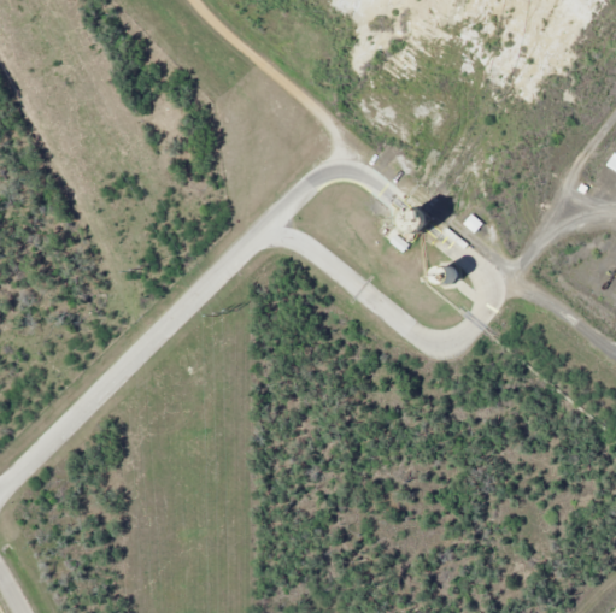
[(470,213),(463,222),(473,230),(480,222),(470,213)]
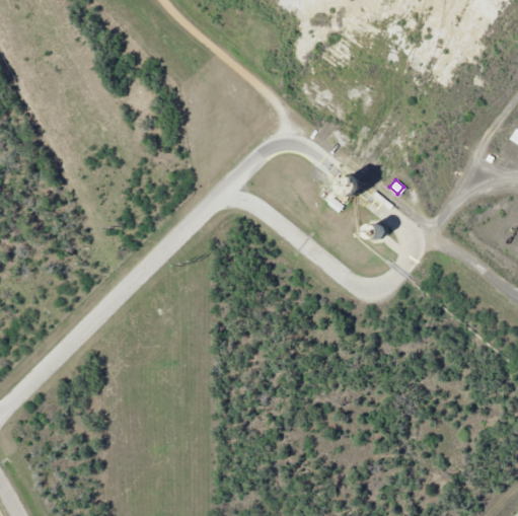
[(322,188),(328,192),(323,199),(317,194),(322,188)]
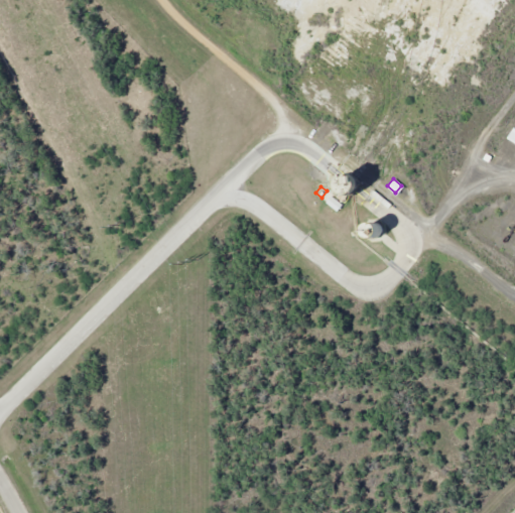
[(372,189),(368,195),(386,209),(390,204),(372,189)]
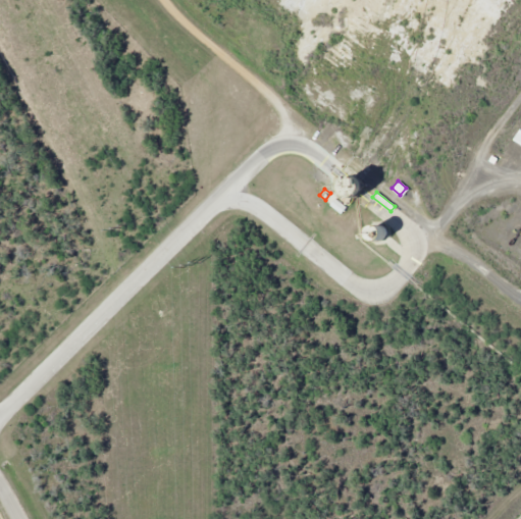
[(330,193),(344,203),(337,209),(325,200),(330,193)]
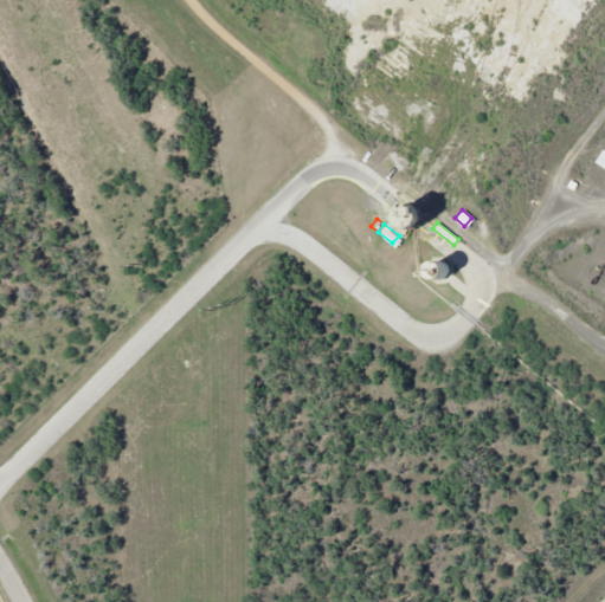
[(403,225),(400,225),(399,225),(397,226),(396,227),(396,228),(396,231),(396,232),(397,234),(399,234),(400,235),(403,235),(404,234),(405,233),(406,232),(406,230),(406,228),(405,227),(404,225),(403,225)]
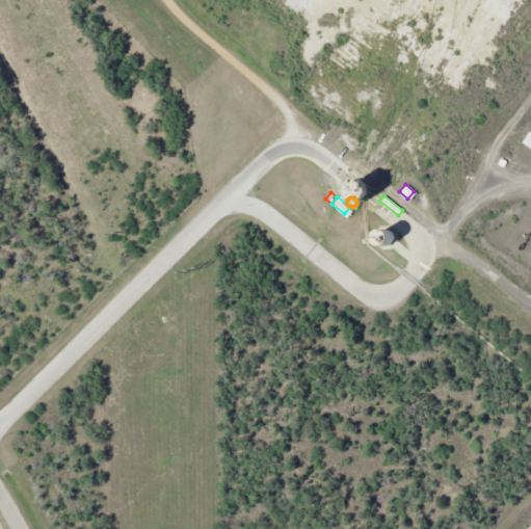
[(371,240),(370,237),(371,233),(372,229),(375,226),(379,225),(382,223),(387,225),(391,227),(393,229),(395,233),(395,237),(394,241),(392,244),(389,246),(385,247),(380,247),(376,246),(373,244),(371,240)]
